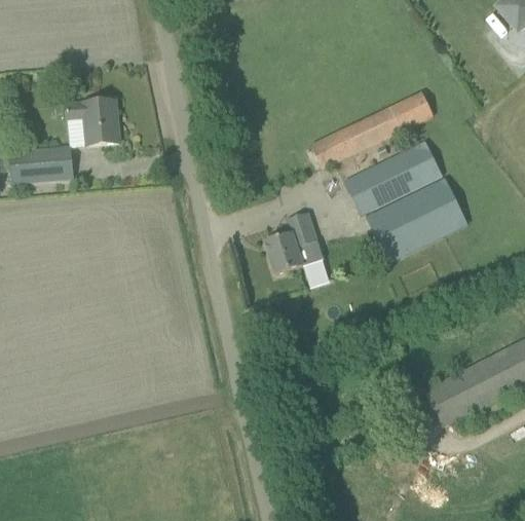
[(501,0),(496,4),(518,31),(524,25),(524,0),(501,0)]
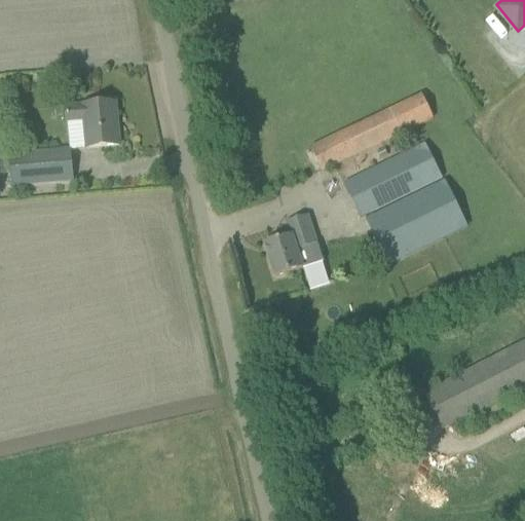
[(312,144),(324,169),(435,115),(422,91),(312,144)]
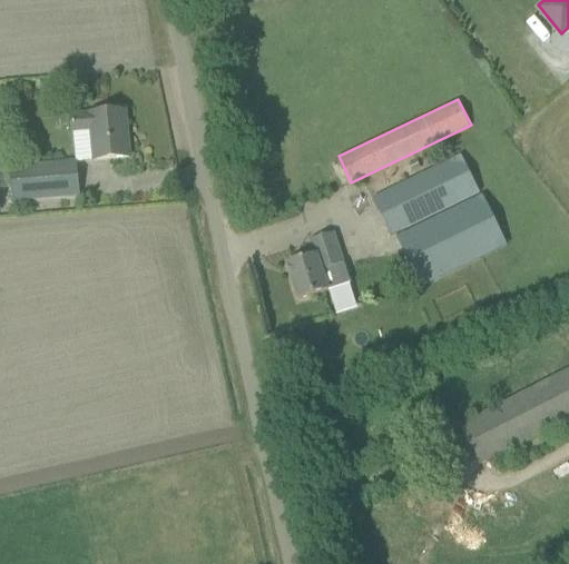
[(104,110),(70,112),(71,129),(75,129),(91,128),(94,157),(108,156),(130,154),(126,108),(104,110)]
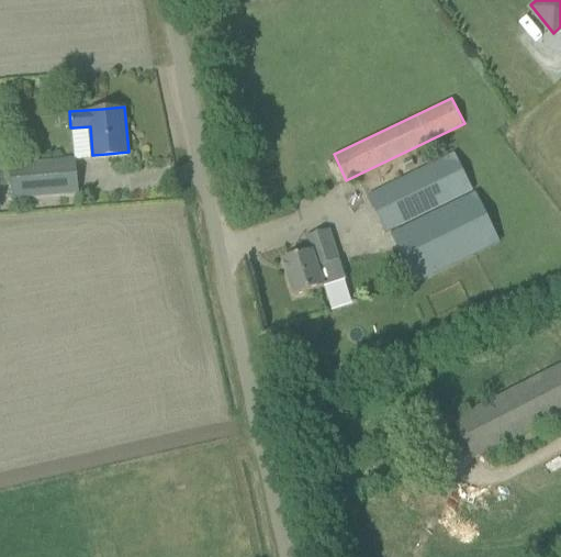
[(369,193),(388,231),(473,188),(455,151),(369,193)]
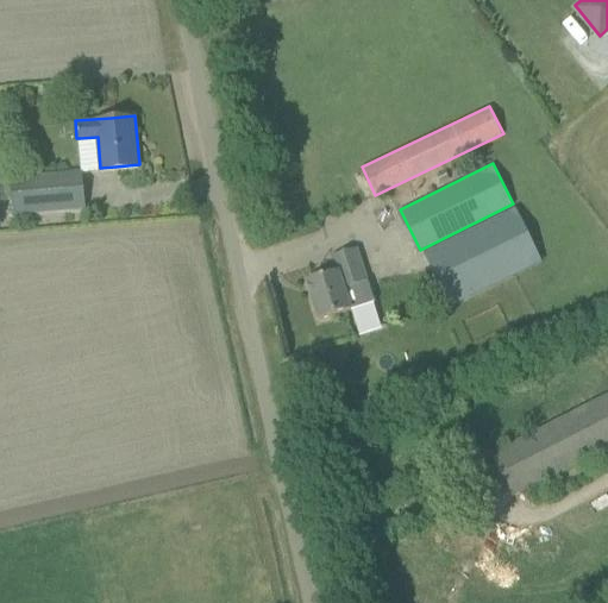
[(13,209),(82,205),(80,170),(10,175),(13,209)]
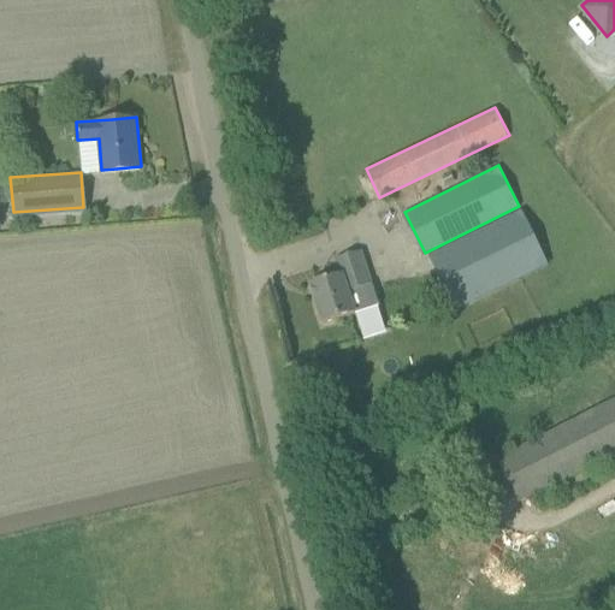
[(459,305),(548,261),(521,208),(433,252),(459,305)]
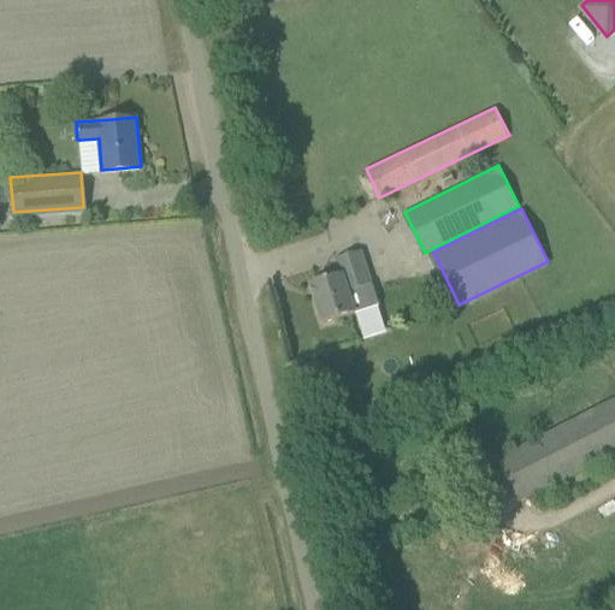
[(324,320),(379,302),(361,248),(336,256),(342,273),(312,283),(324,320)]
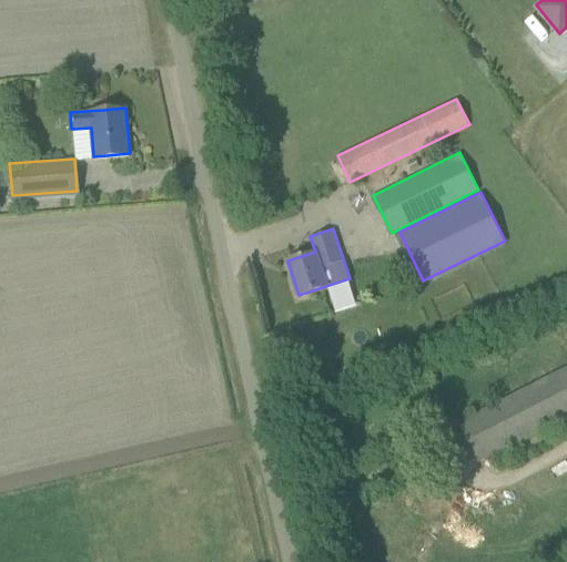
[(566,367),(461,421),(479,459),(566,415),(566,367)]
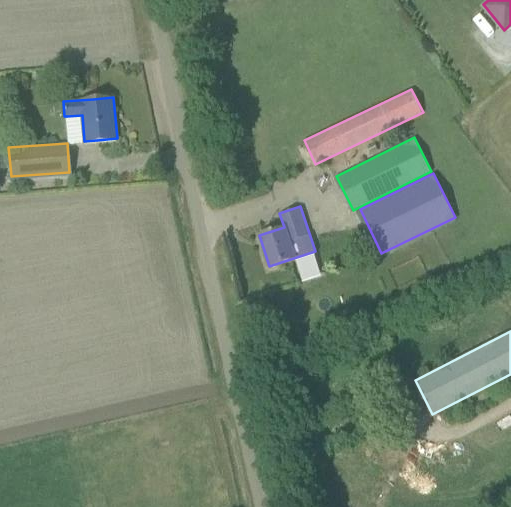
All buildings are outlined.
